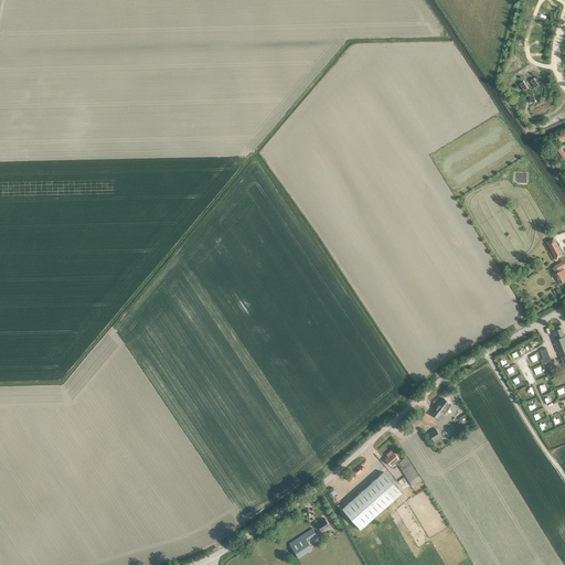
[(564,266),(564,258),(563,255),(564,255),(555,237),(547,242),(557,258),(561,257),(563,262),(555,266),(558,270),(560,269),(561,270),(555,274),(560,284),(564,280),(564,270),(564,269),(563,269),(563,267),(564,266)]
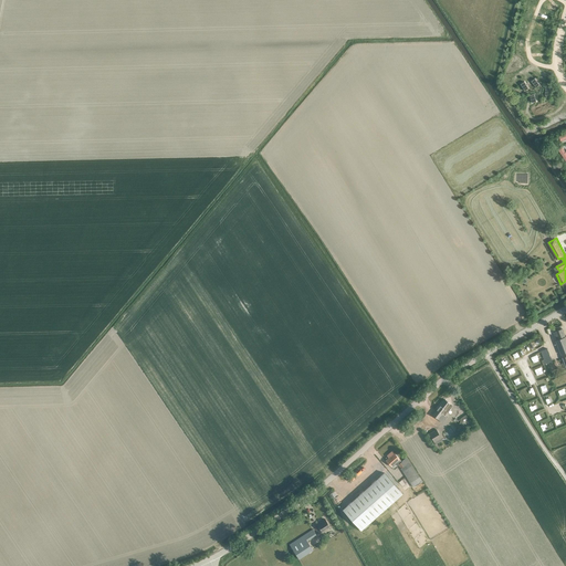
[(565,338),(565,337),(562,329),(553,333),(556,341),(555,341),(561,355),(565,353),(565,338)]
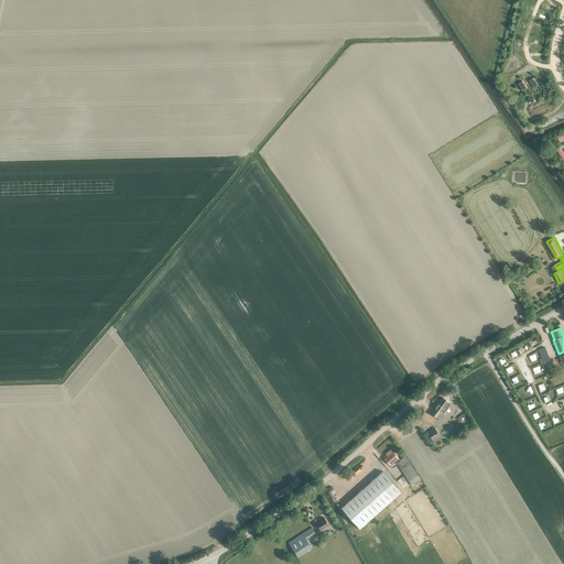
[(544,348),(539,350),(542,359),(548,357),(544,348)]
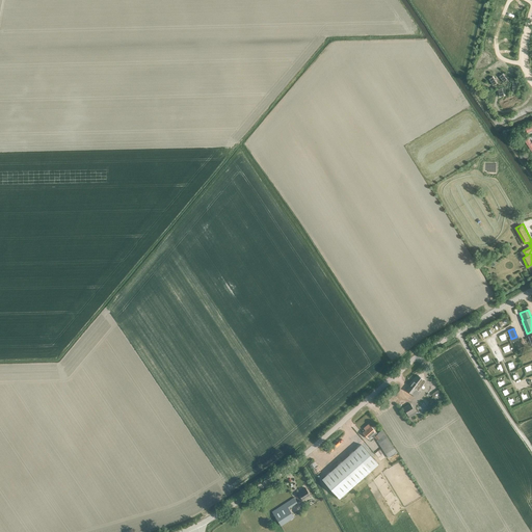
[(418,391),(425,381),(418,375),(406,391),(415,398),(419,392),(418,391)]
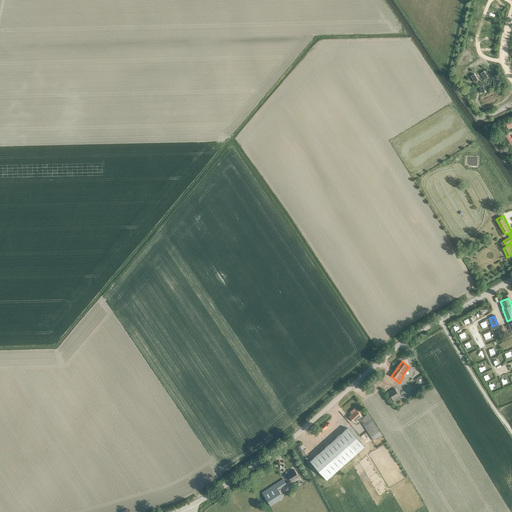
[(388,392),(394,402),(400,398),(394,388),(388,392)]
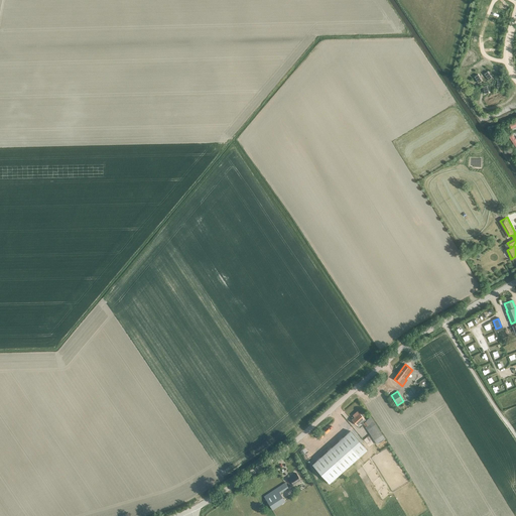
[(370,417),(368,418),(366,420),(359,413),(352,420),(357,425),(360,422),(362,424),(363,423),(366,426),(365,427),(376,444),(384,438),(370,417)]
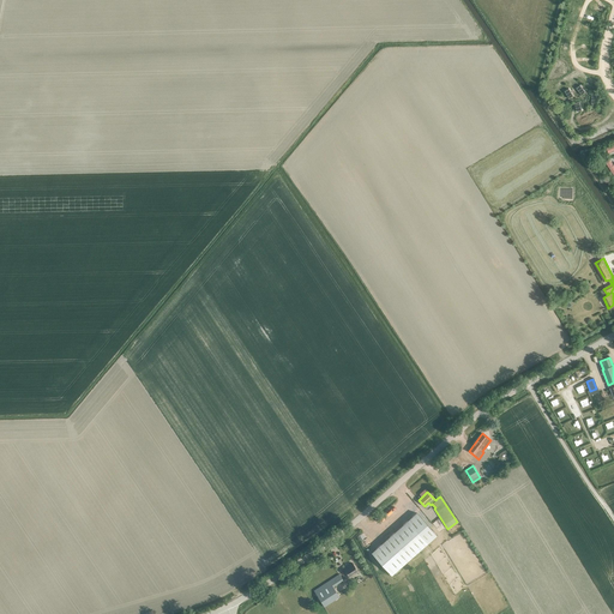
[(416,513),(408,521),(372,553),(391,576),(437,535),(416,513)]
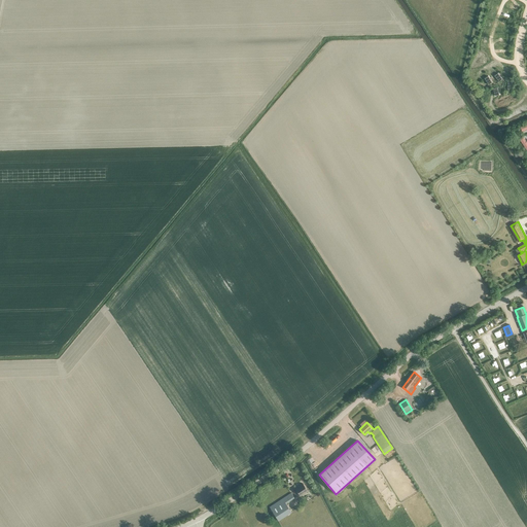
[(295,488),(301,496),(308,491),(303,484),(295,488)]
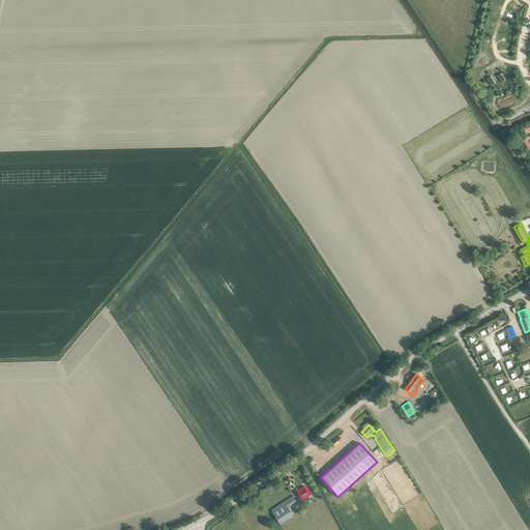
[(293,496),(271,510),(280,524),(293,514),(288,506),(296,501),(293,496)]
